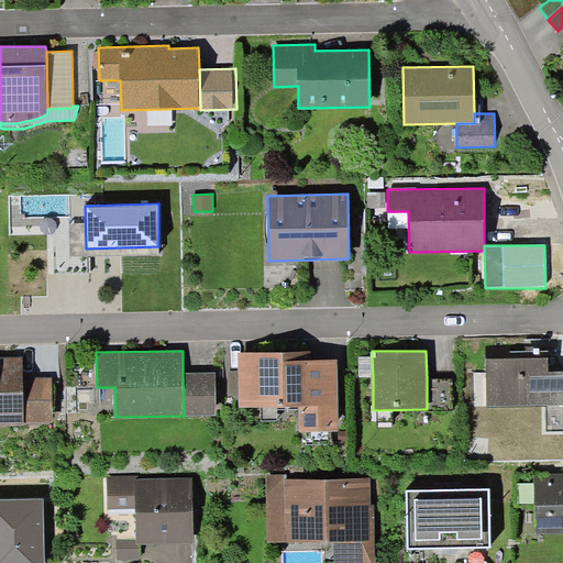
[(310,360),(310,352),(236,353),(238,407),(261,406),(298,406),(298,409),(299,431),(339,430),(338,359),(310,360)]
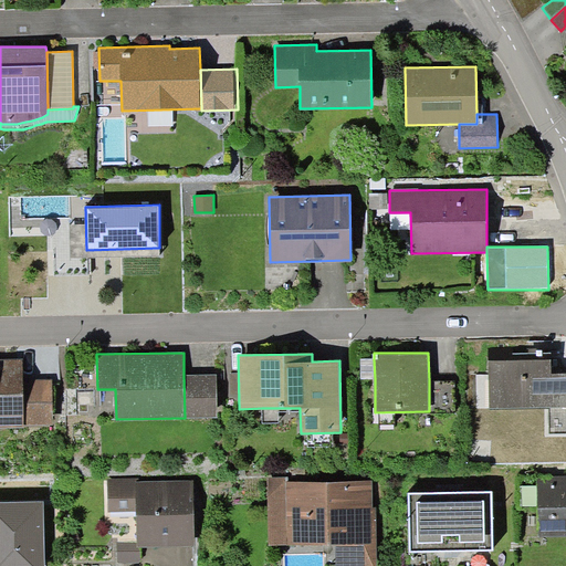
[(22,358),(0,358),(0,432),(1,432),(0,427),(24,427),(24,425),(23,380),(22,358)]
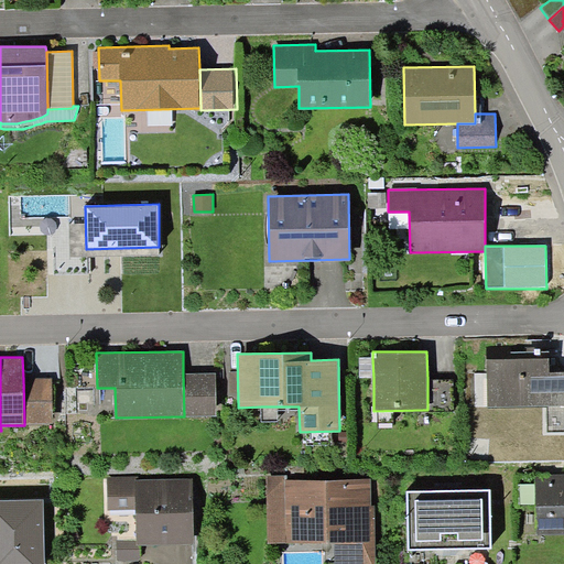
[(373,378),(372,358),(359,358),(359,378),(373,378)]
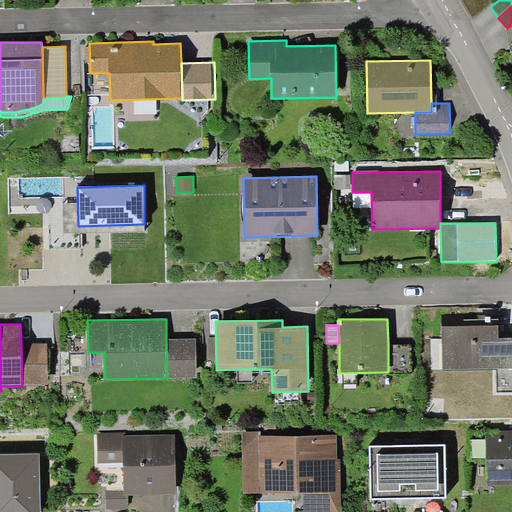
[(499,326),(443,327),(443,370),(497,369),(511,368),(511,337),(499,338),(499,326)]
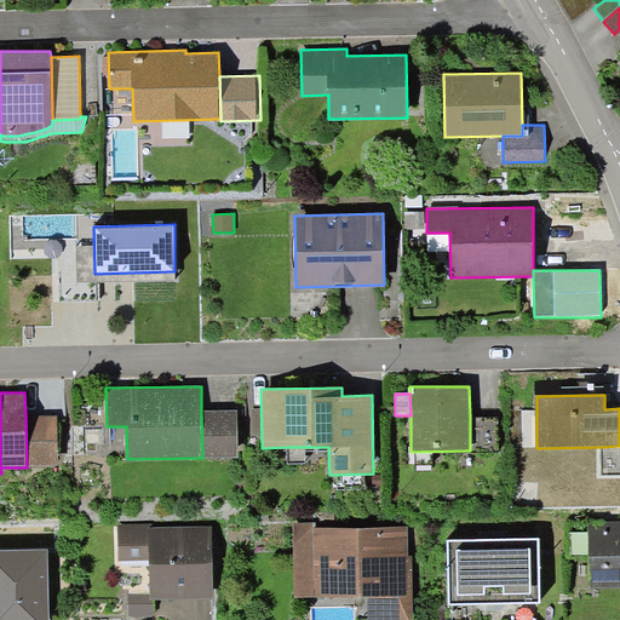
[(237,411),(201,411),(202,458),(237,458),(237,411)]
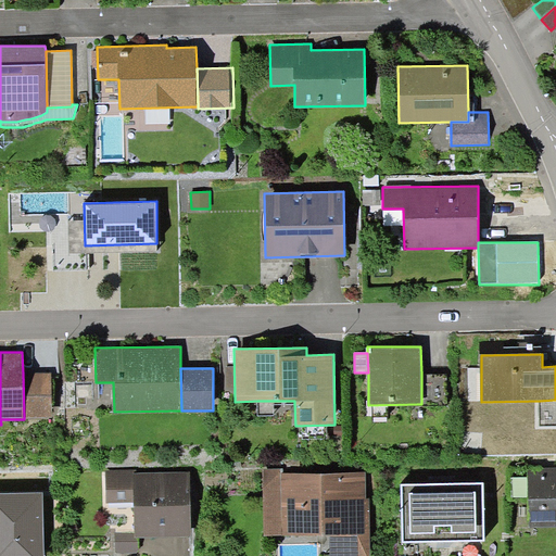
[(51,373),(23,374),(24,417),(52,417),(51,373)]
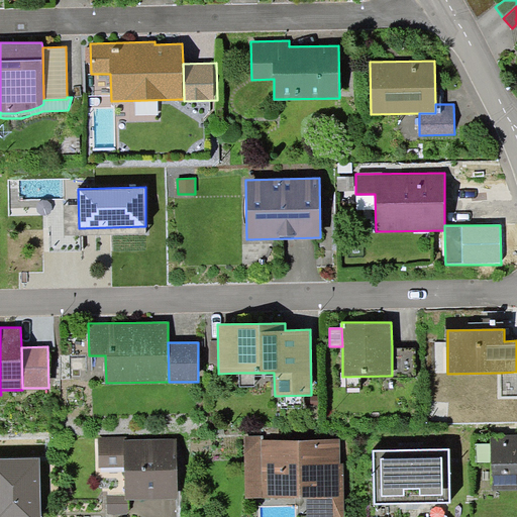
[(392,376),(388,376),(388,378),(417,377),(416,346),(392,347),(392,376)]
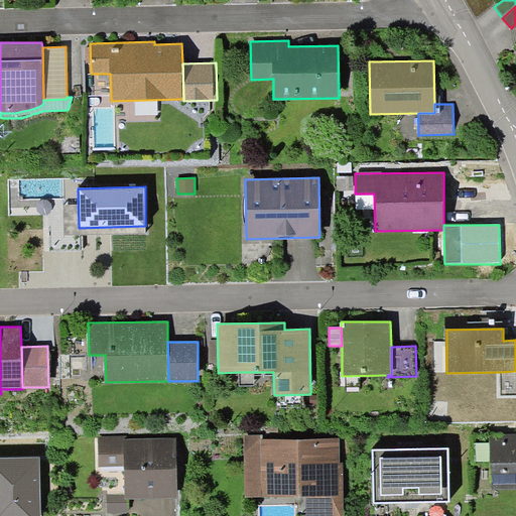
[(515,371),(501,372),(501,395),(515,394),(515,371)]
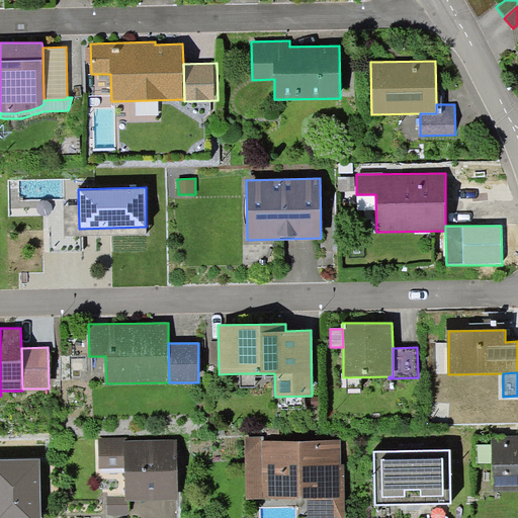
[(255,377),(274,376),(274,373),(240,373),(240,387),(256,386),(255,377)]
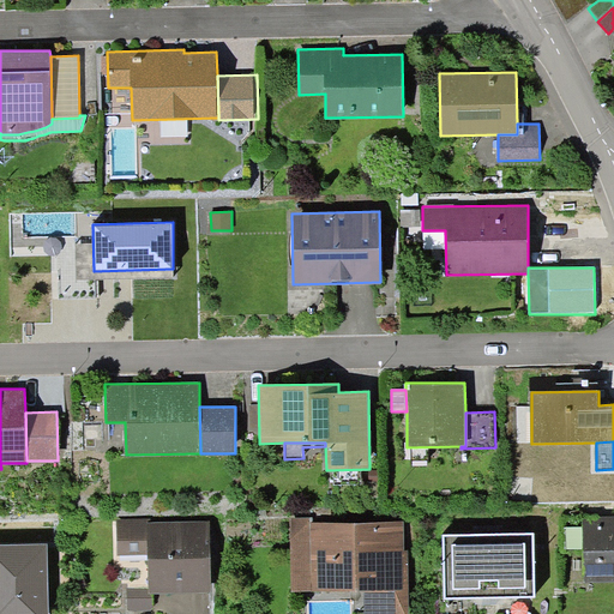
[(613,515),(583,516),(584,581),(613,579),(613,515)]
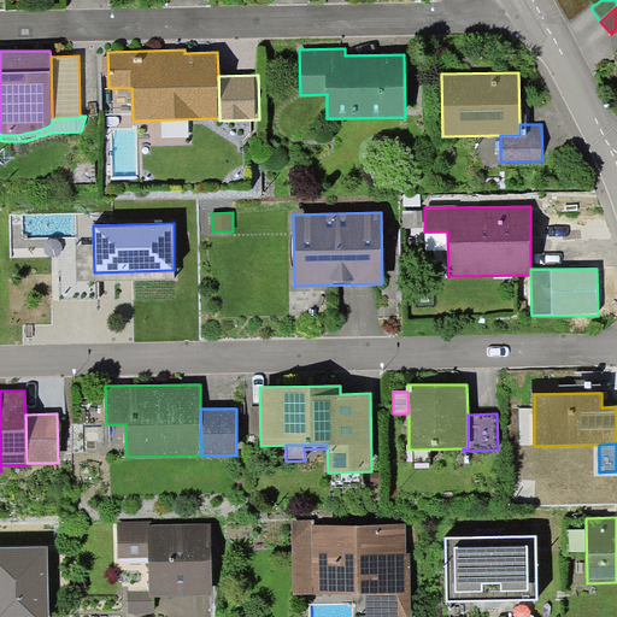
[(291,521),(292,594),(365,593),(365,616),(410,616),(410,552),(406,552),(406,523),(313,524),(313,519),(291,521)]
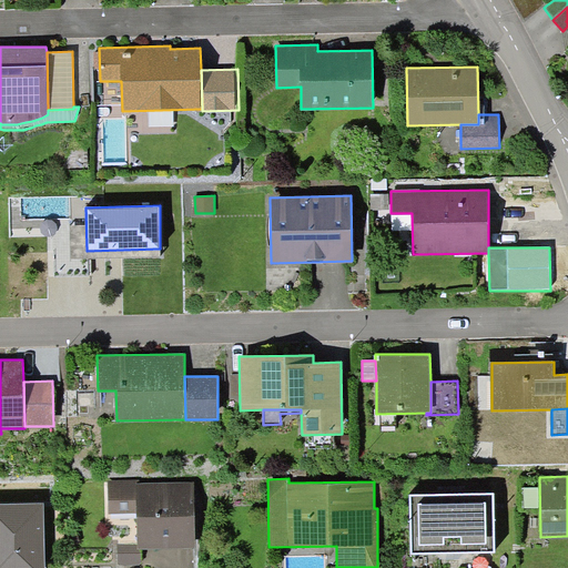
[(137,483),(139,483),(139,479),(108,480),(109,514),(137,514),(137,483)]
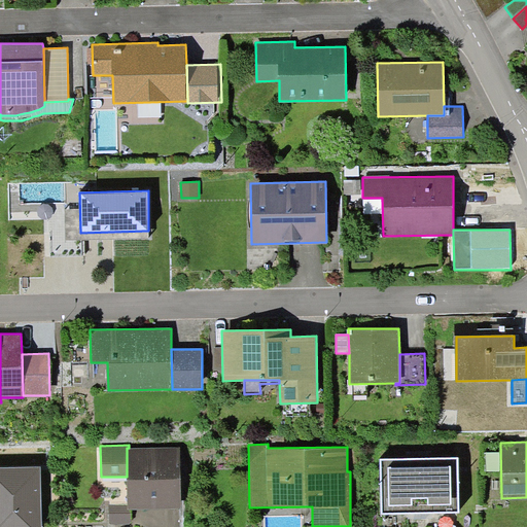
[(129,448),(127,448),(127,477),(128,504),(128,508),(131,508),(181,507),(180,447),(129,448)]
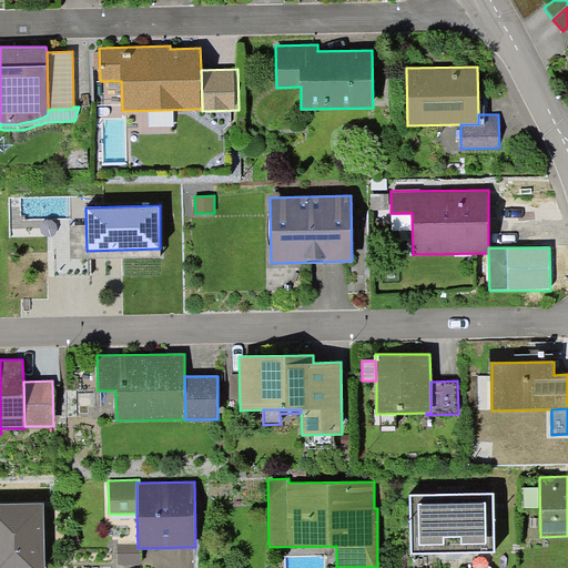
[(495,493),(411,494),(412,553),(496,551),(495,493)]
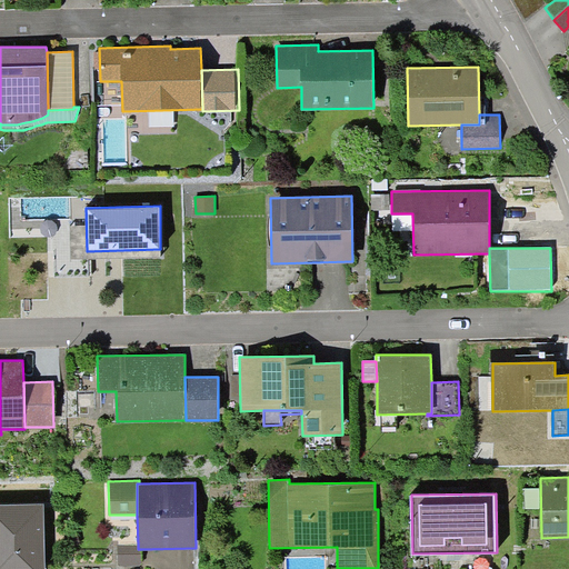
[(46,568),(46,503),(0,503),(0,568),(46,568)]
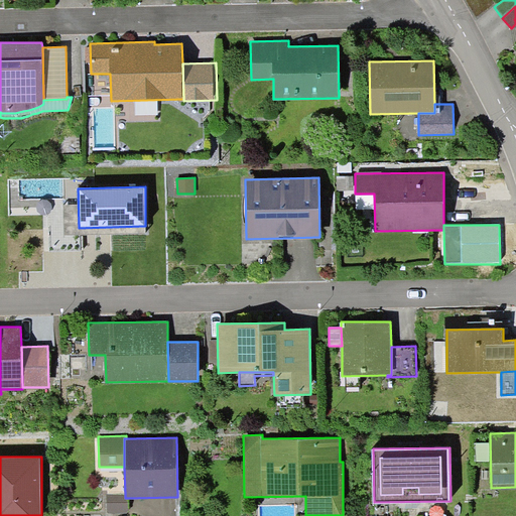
[(128,513),(128,498),(125,498),(125,494),(107,495),(107,513),(128,513)]
